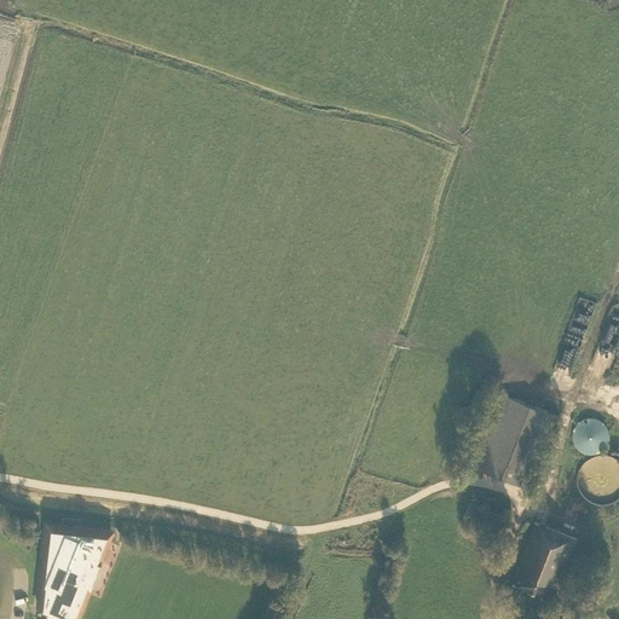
[(559,416),(503,394),(474,467),(530,489),(559,416)]
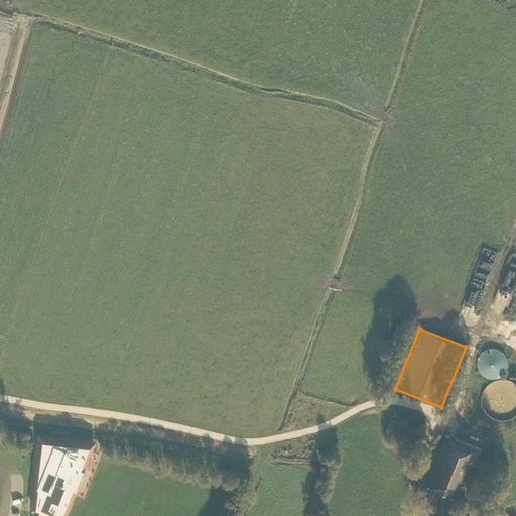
[(492,349),(490,349),(488,350),(486,350),(485,351),(483,353),(482,354),(481,355),(480,357),(479,358),(479,359),(479,360),(478,362),(478,365),(478,367),(479,369),(480,371),(480,372),(483,375),(484,376),(486,377),(488,378),(489,378),(492,379),(494,379),(495,379),(497,378),(499,377),(501,376),(503,375),(504,374),(506,372),(507,370),(508,368),(508,367),(508,365),(508,363),(508,361),(508,360),(508,359),(507,357),(506,356),(506,355),(505,354),(504,354),(504,353),(501,351),(500,350),(498,349),(495,349),(493,349),(492,349)]
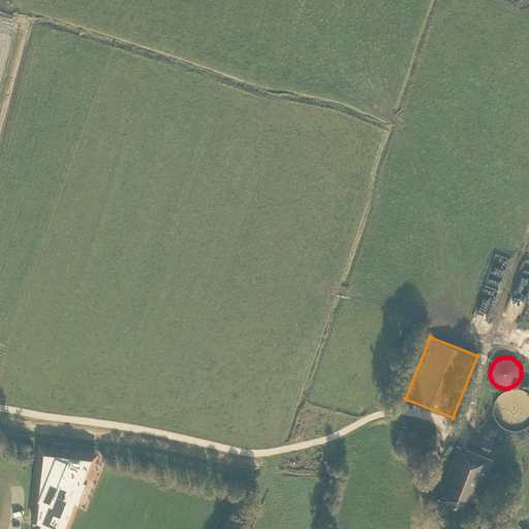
[(507,430),(512,432),(516,432),(520,431),(523,431),(526,429),(528,427),(528,426),(528,393),(525,391),(522,390),(518,389),(514,389),(509,390),(506,391),(502,393),(499,396),(497,399),(495,402),(494,406),(494,409),(494,413),(495,417),(497,423),(500,426),(503,428),(507,430)]
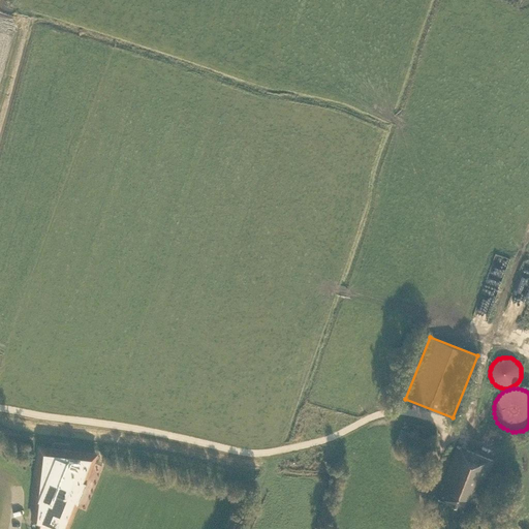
[(494,460),(458,445),(437,497),(473,511),(494,460)]
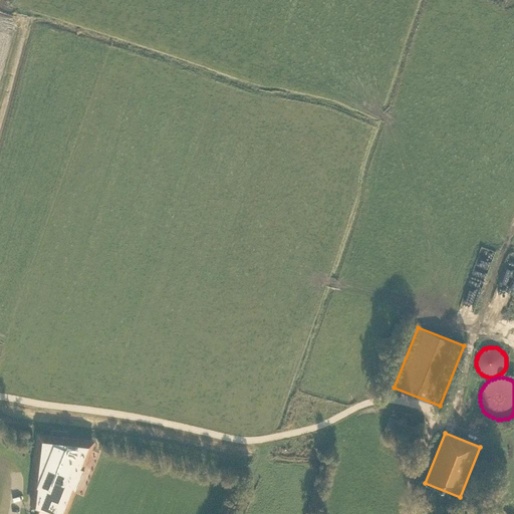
[(82,468),(90,449),(92,442),(39,436),(31,504),(35,506),(35,504),(39,506),(38,513),(63,513),(75,486),(76,487),(83,468),(82,468)]
